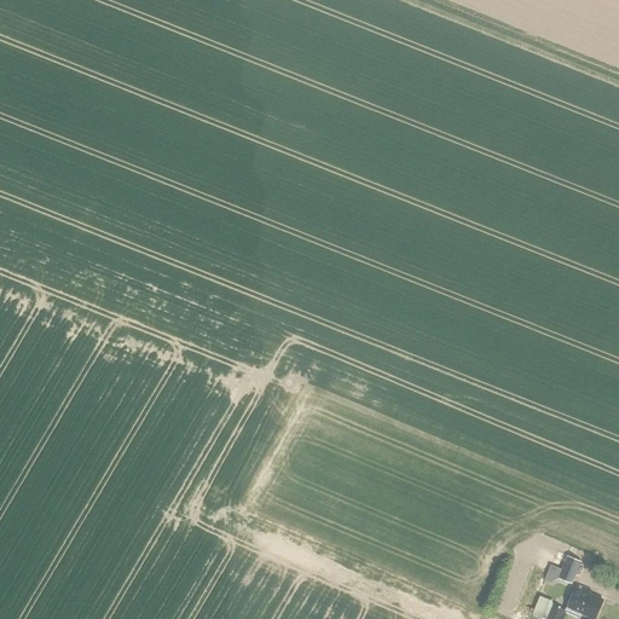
[(571,579),(579,557),(567,553),(561,565),(557,574),(571,579)]
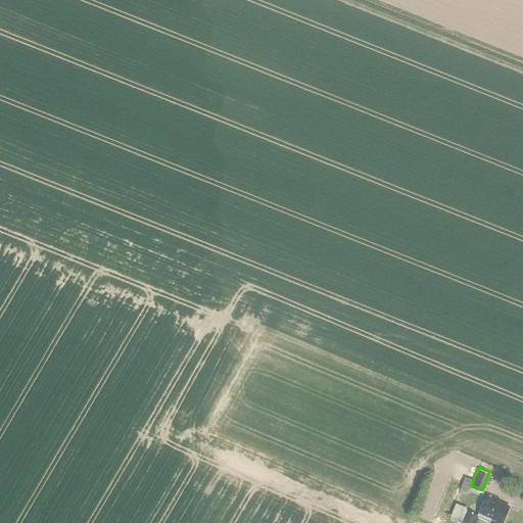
[(471,485),(474,477),(466,474),(461,486),(465,488),(471,485)]
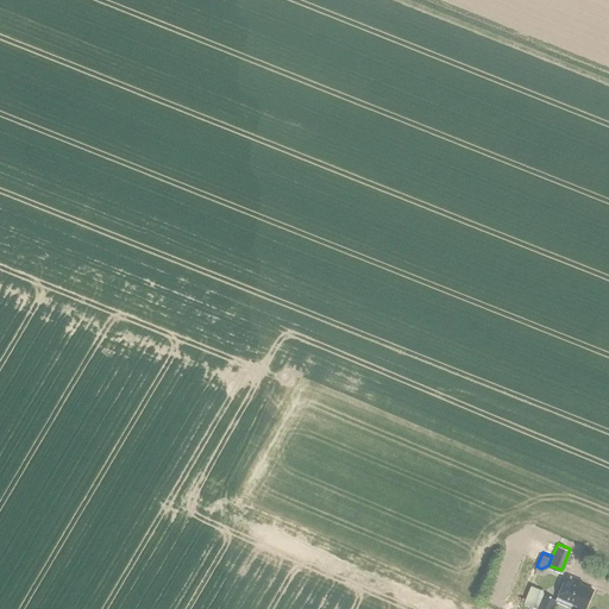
[(585,606),(594,585),(579,579),(581,578),(565,572),(556,597),(570,603),(571,601),(585,606)]
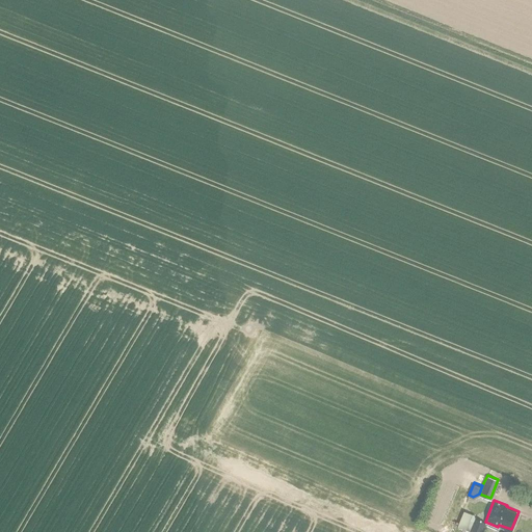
[(469,529),(475,515),(462,510),(457,524),(469,529)]
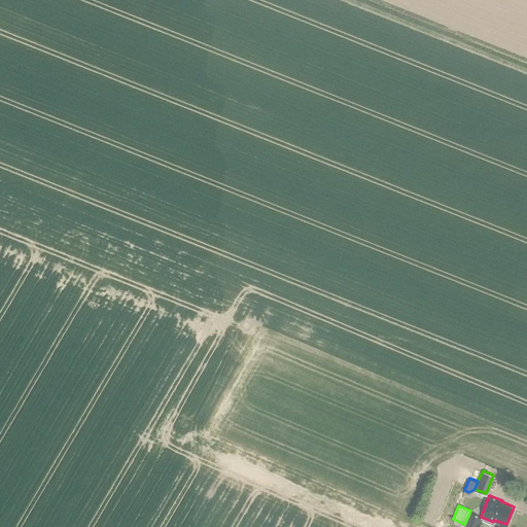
[(472,526),(475,526),(480,515),(470,511),(464,524),(472,526)]
